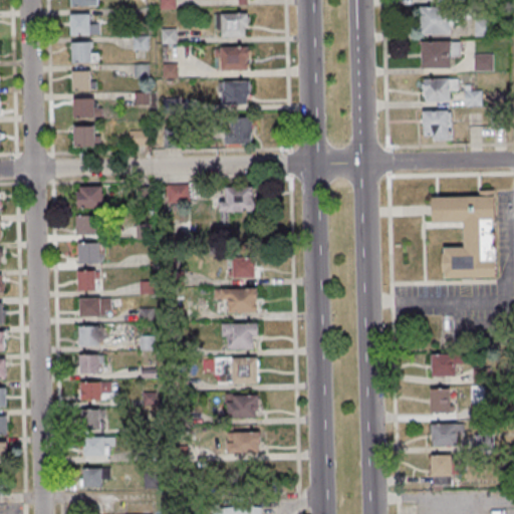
[(421,33),(451,33),(451,7),(421,7),(421,33)]
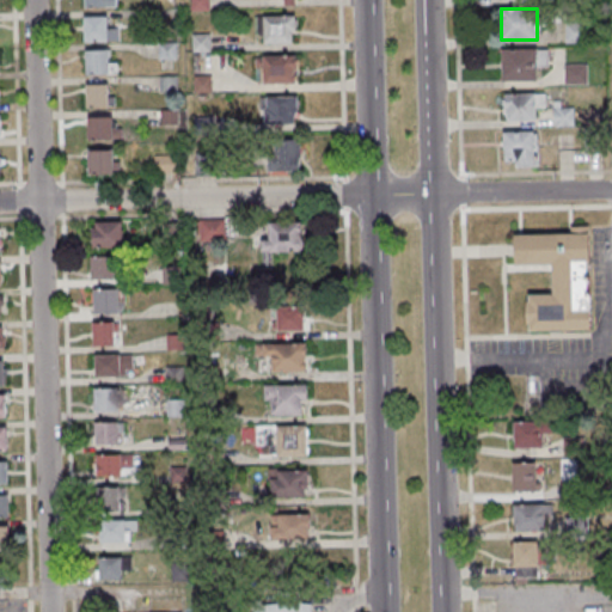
[(85,42),(110,42),(110,16),(85,16),(85,42)]
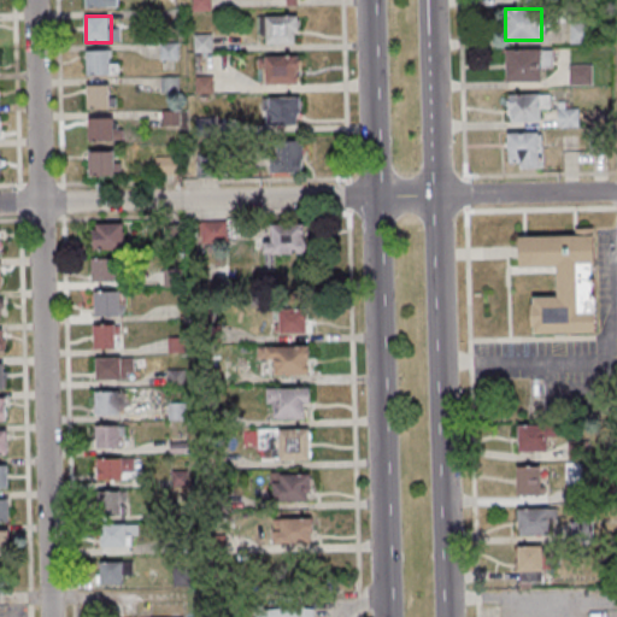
[(298,43),(298,16),(260,16),(260,43),(298,43)]
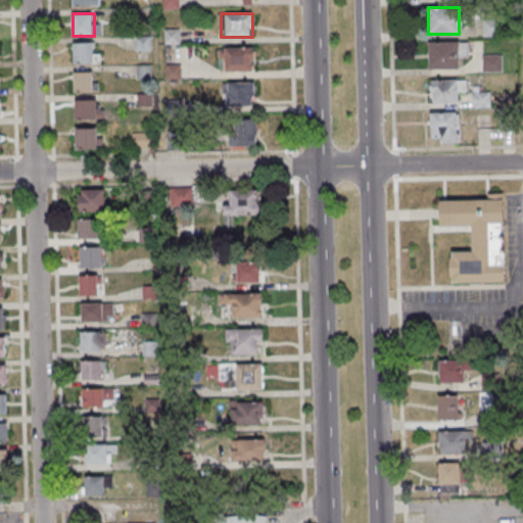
[(504,37),(504,19),(483,19),(483,37),(504,37)]
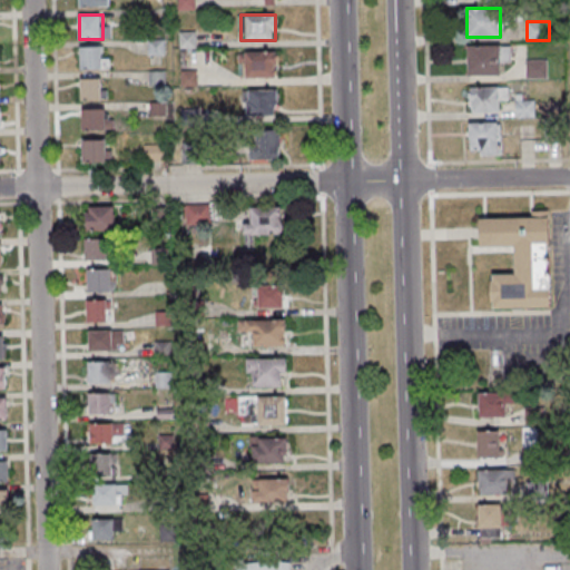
[(79,68),(109,68),(109,58),(102,58),(102,46),(79,46),(79,68)]
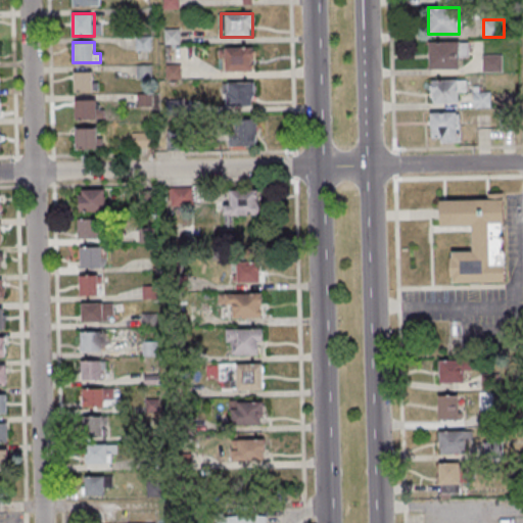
[(459,68),(459,57),(468,57),(468,42),(429,42),(429,68),(459,68)]
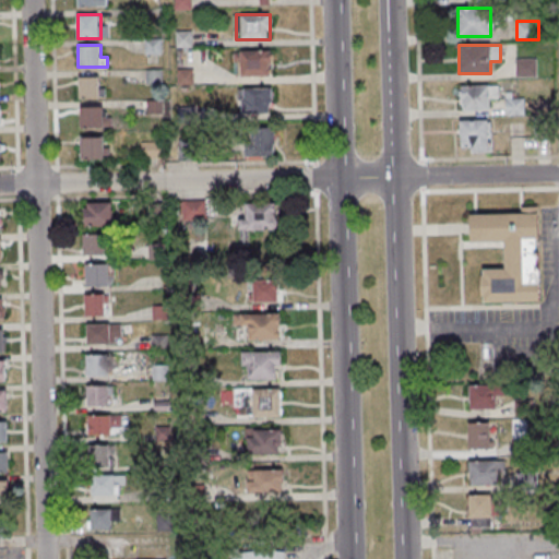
[(234,75),(272,75),(272,50),(234,50),(234,75)]
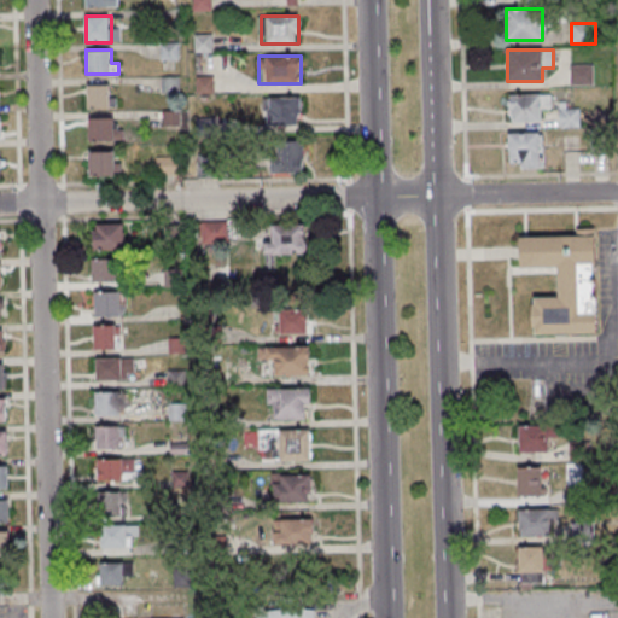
[(594,85),(594,64),(570,64),(570,85),(594,85)]
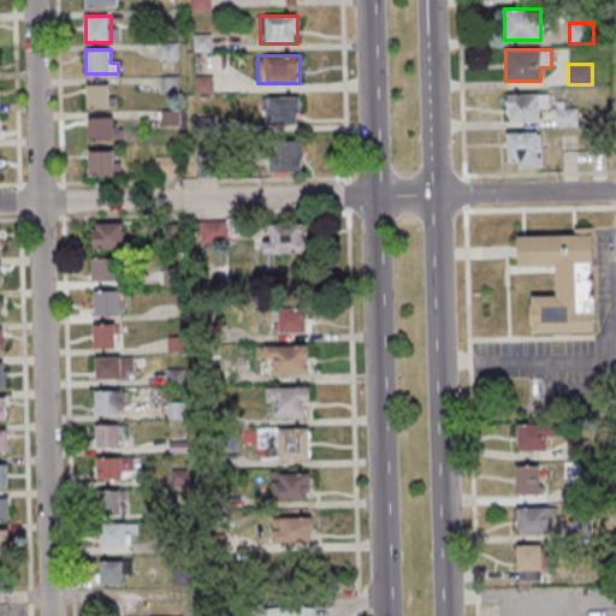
[(111,107),(111,84),(86,84),(86,107),(111,107)]
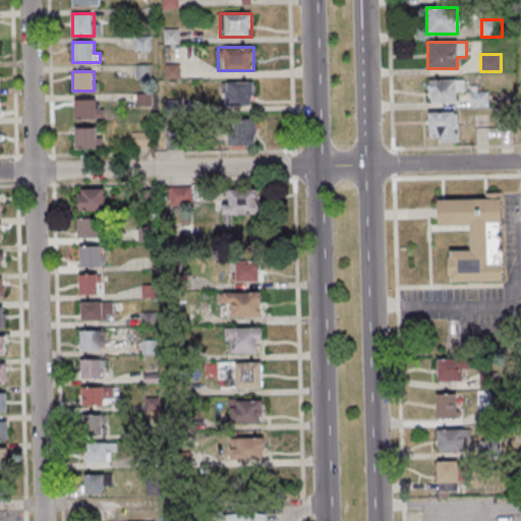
[(429,103),(457,103),(457,91),(464,91),(464,79),(429,79),(429,103)]
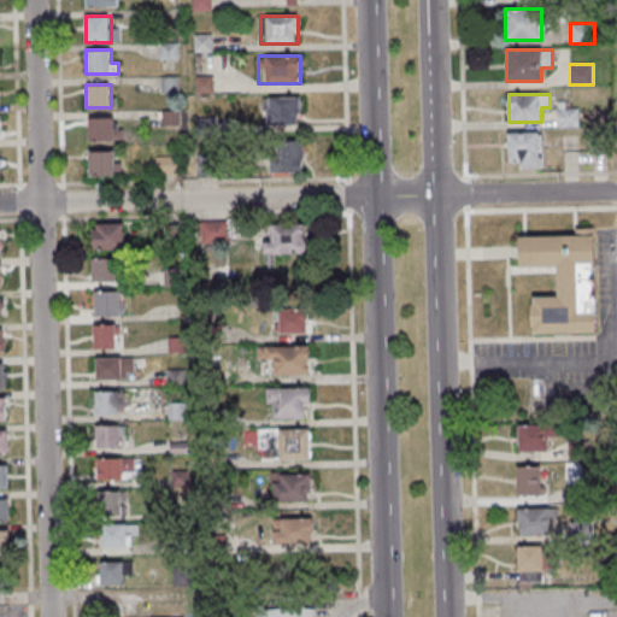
[(268,97),(268,124),(300,124),(300,97),(268,97)]
